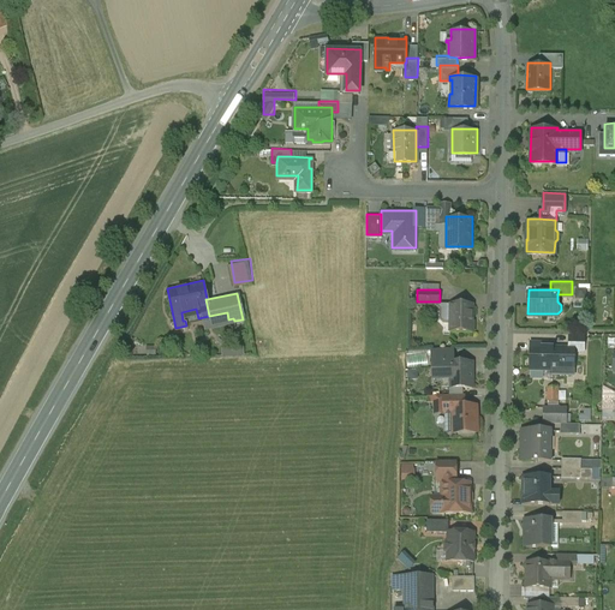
[(472,303),(451,301),(449,328),(473,329),(475,318),(471,318),(472,303)]
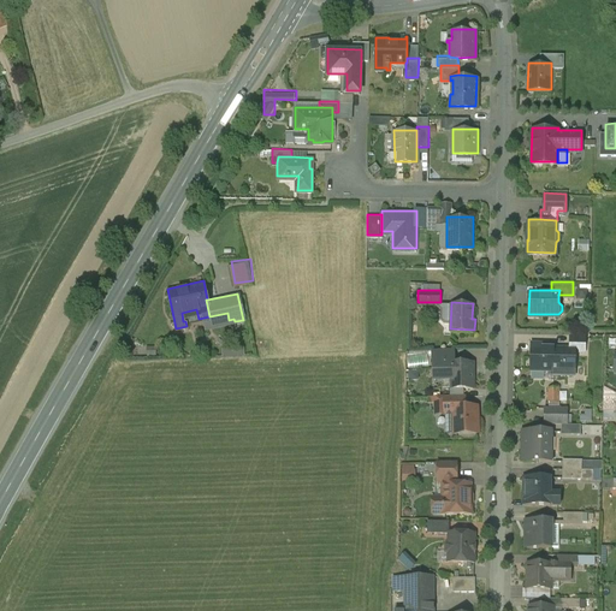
[(555,340),(532,340),(531,367),(554,367),(552,372),(574,372),(575,345),(555,345),(555,340)]
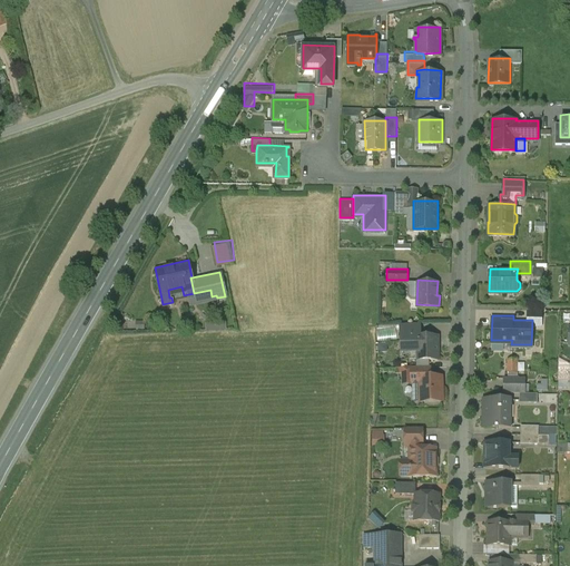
[(420,321),(400,322),(400,335),(415,335),(415,334),(420,334),(420,321)]
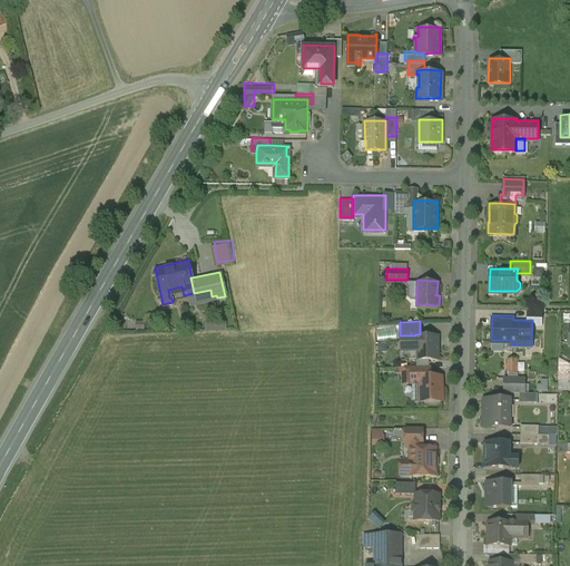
[(415,334),(415,335),(400,335),(401,349),(415,349),(416,358),(438,357),(436,333),(420,334),(415,334)]
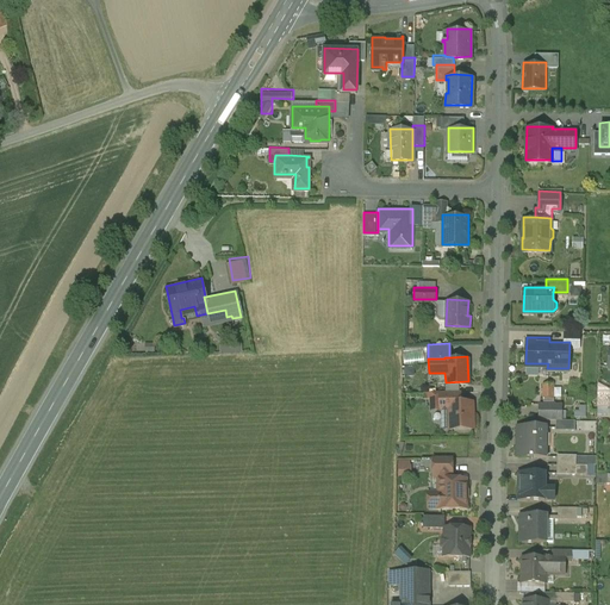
[(553,381),(543,380),(543,394),(553,395),(553,381)]
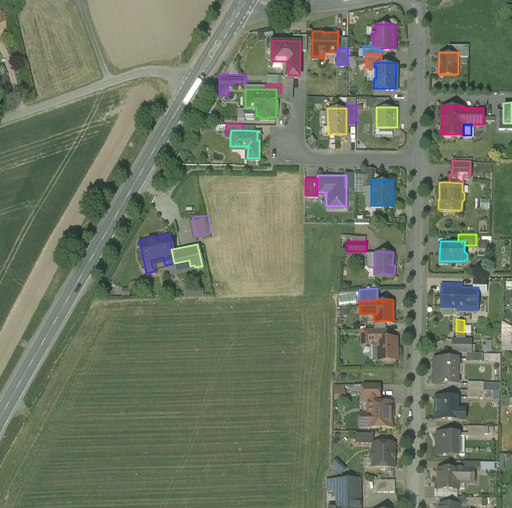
[(369,327),(361,328),(362,340),(370,340),(369,327)]
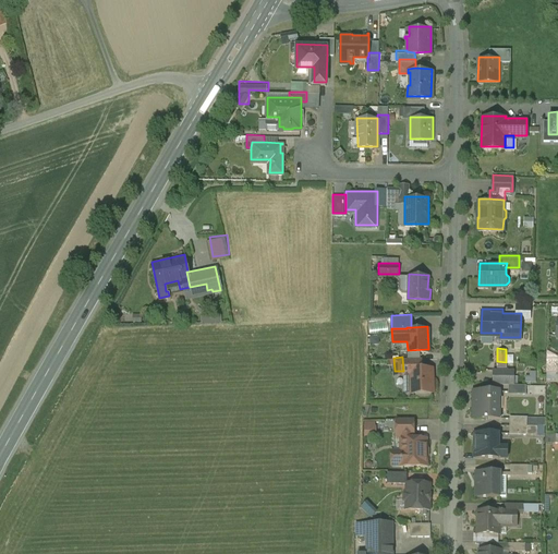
[(420,357),(402,357),(403,371),(403,374),(411,374),(411,368),(421,368),(420,357)]
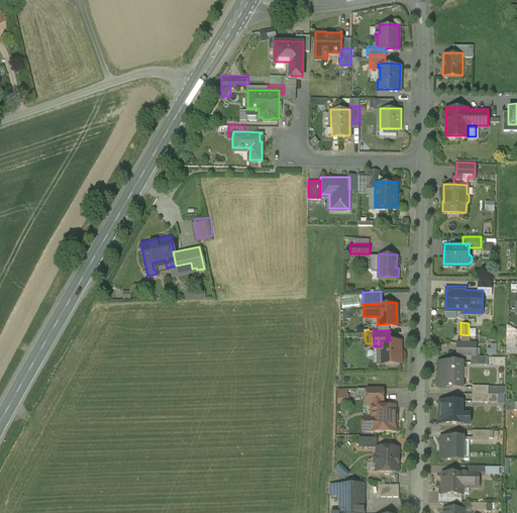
[(476,340),(457,339),(456,353),(471,354),(475,354),(476,340)]
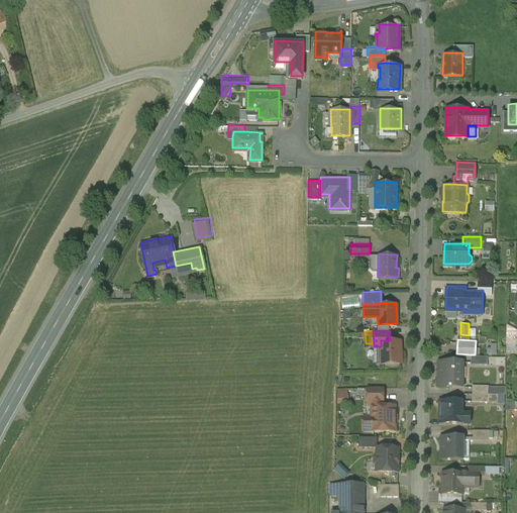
[(390,340),(381,340),(381,346),(381,362),(400,361),(400,340),(390,340)]
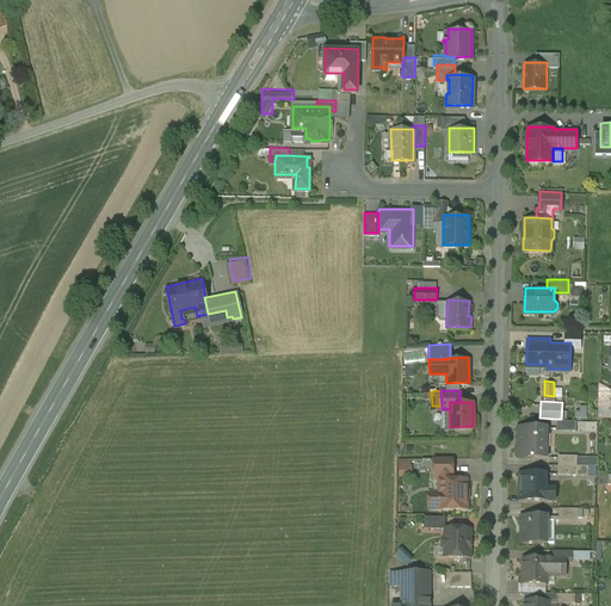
[(561,419),(556,419),(556,428),(575,428),(575,419),(561,419)]
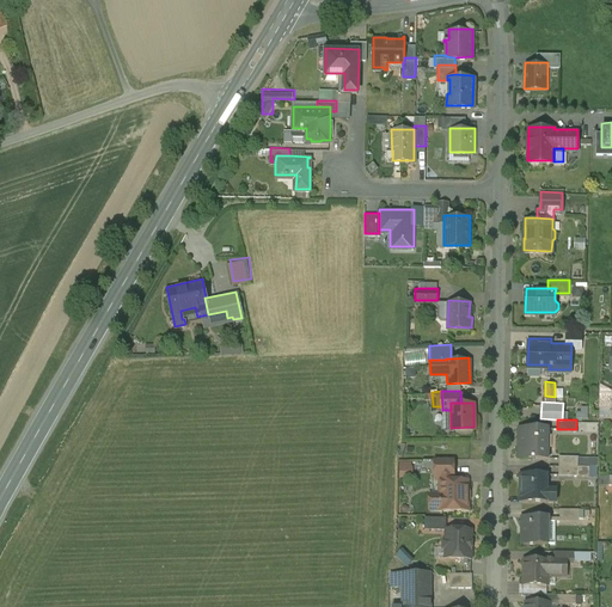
[(548,425),(519,425),(519,455),(532,455),(532,457),(534,457),(534,455),(548,457),(548,455),(546,455),(546,427),(548,427),(548,425)]
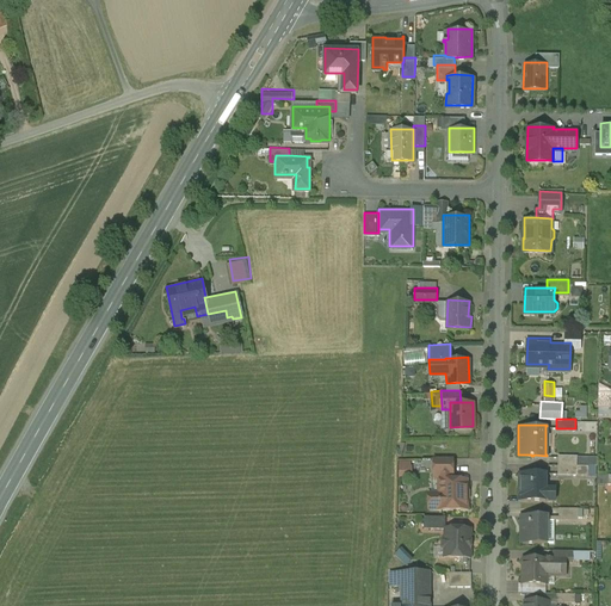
[(576,453),(557,453),(557,463),(576,463),(576,453)]
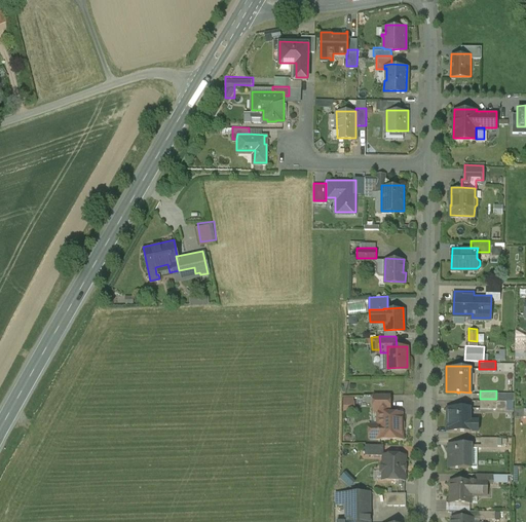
[(345,393),(345,408),(355,408),(355,393),(345,393)]
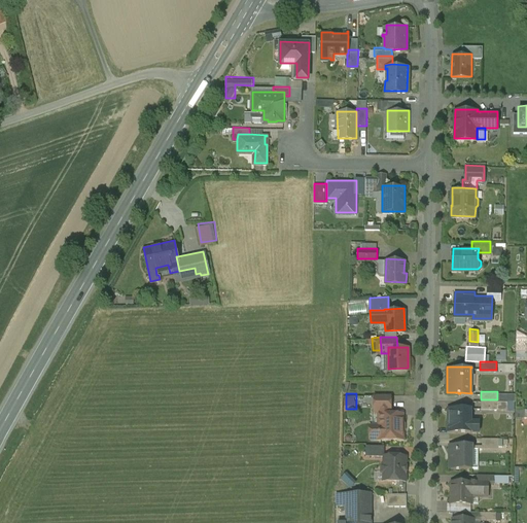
[(390,393),(374,393),(374,409),(375,409),(379,409),(389,409),(390,409),(390,393)]
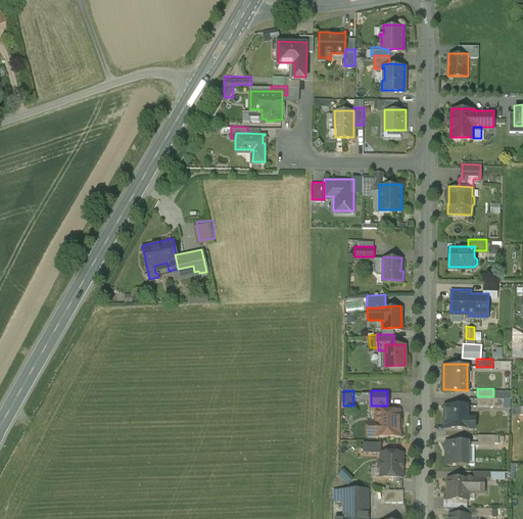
[(493,396),(477,396),(477,405),(493,405),(493,396)]
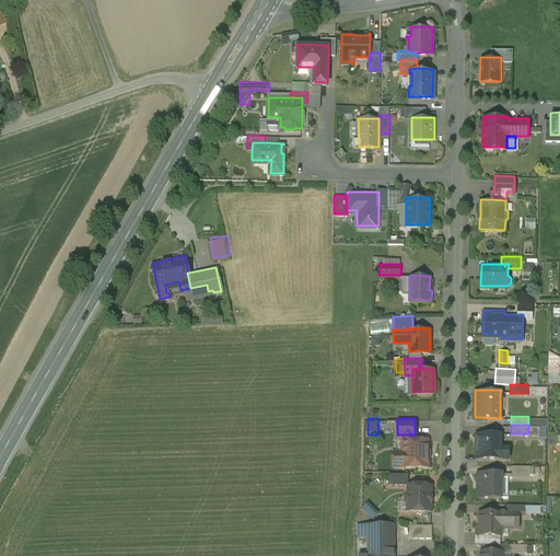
[(500,432),(477,431),(476,456),(500,458),(500,456),(509,456),(509,447),(500,447),(500,432)]
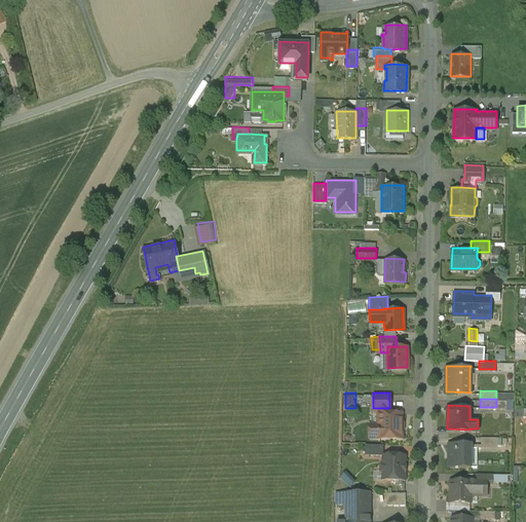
[(389,412),(388,408),(378,408),(378,423),(371,423),(369,425),(369,434),(371,436),(378,436),(378,437),(402,437),(402,427),(403,426),(403,421),(402,420),(402,411),(389,412)]
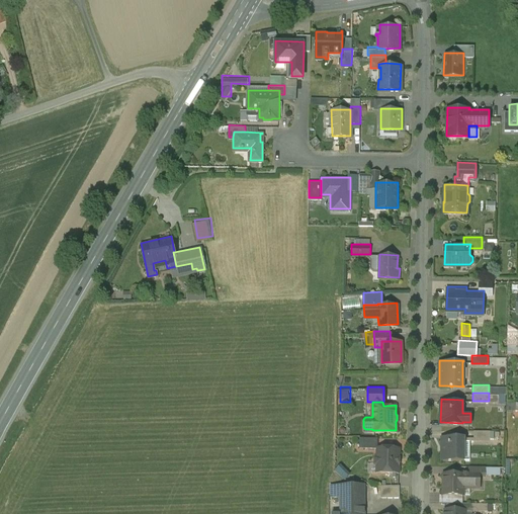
[(490,429),(473,429),(473,437),(490,437),(490,429)]
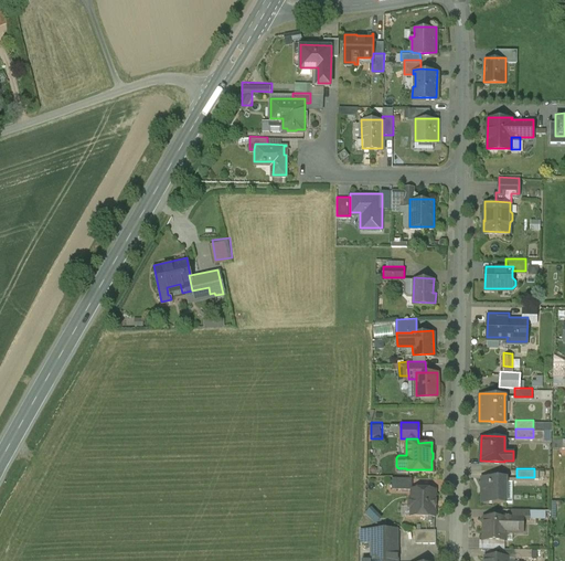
[(505,476),(482,475),(482,500),(505,500),(505,476)]
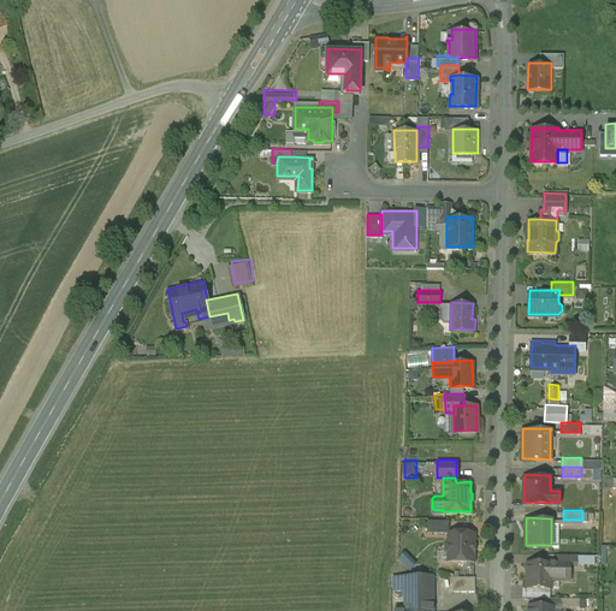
[(449,518),(427,518),(427,531),(449,531),(449,518)]
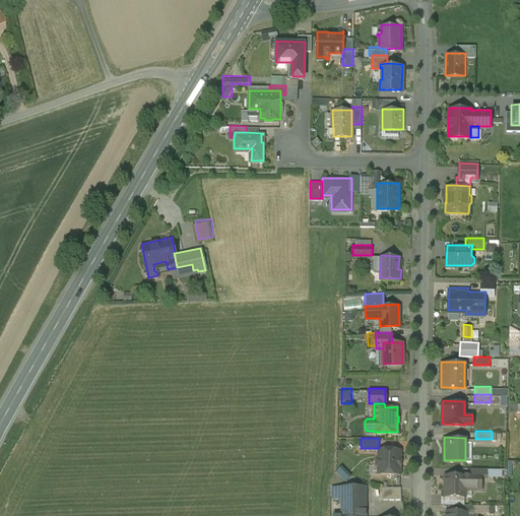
[(379,448),(379,456),(377,458),(377,463),(379,465),(382,465),(382,472),(399,472),(400,448),(379,448)]
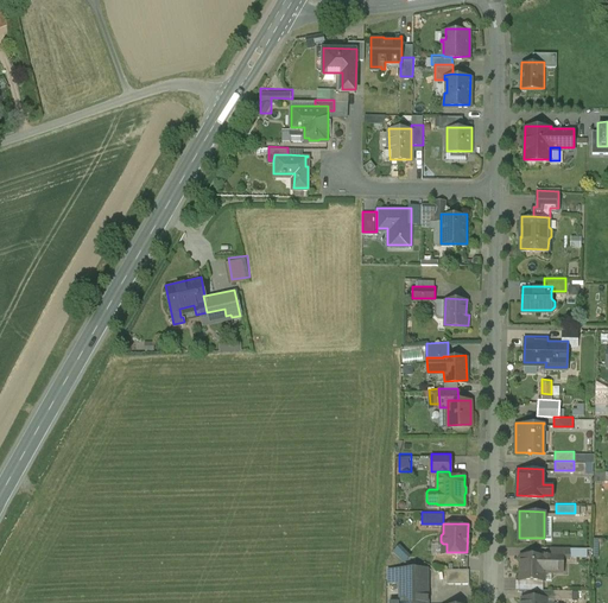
[(405,560),(412,553),(401,541),(394,548),(405,560)]
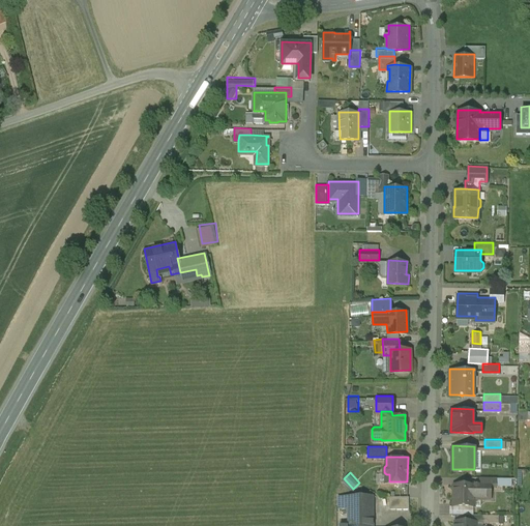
[(497,476),(480,476),(480,484),(491,485),(496,485),(496,484),(497,476)]
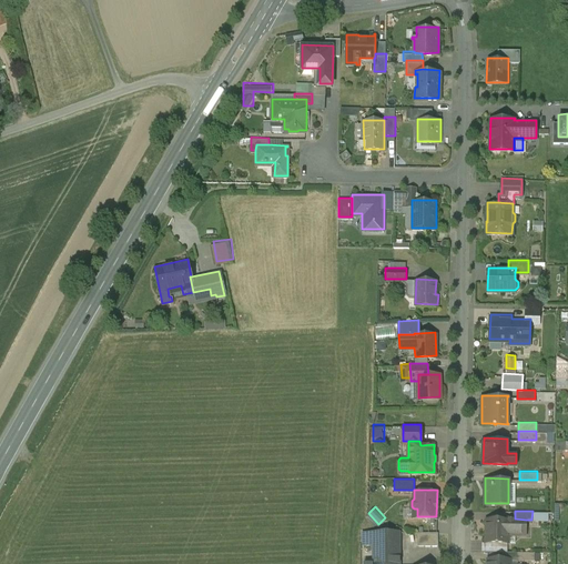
[(508,519),(487,517),(486,541),(507,542),(507,532),(508,519)]
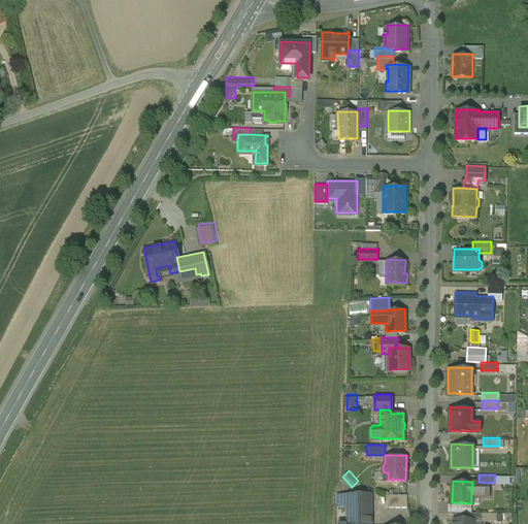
[(489,483),(479,482),(472,482),(471,494),(488,494),(489,483)]
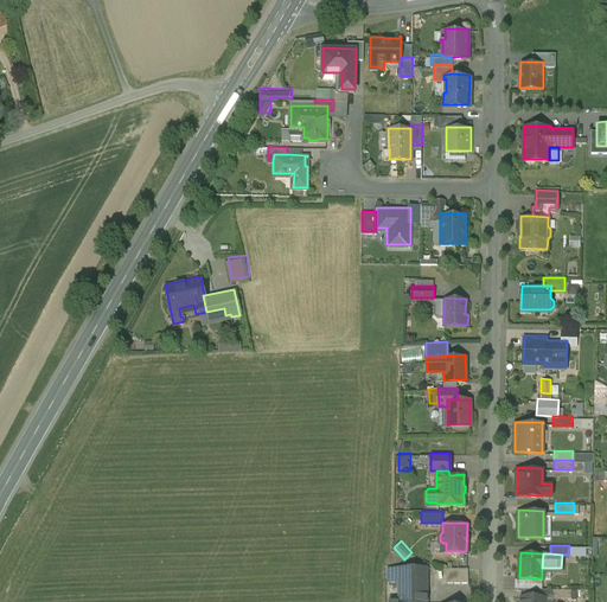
[(468,567),(446,567),(446,581),(468,580),(468,567)]
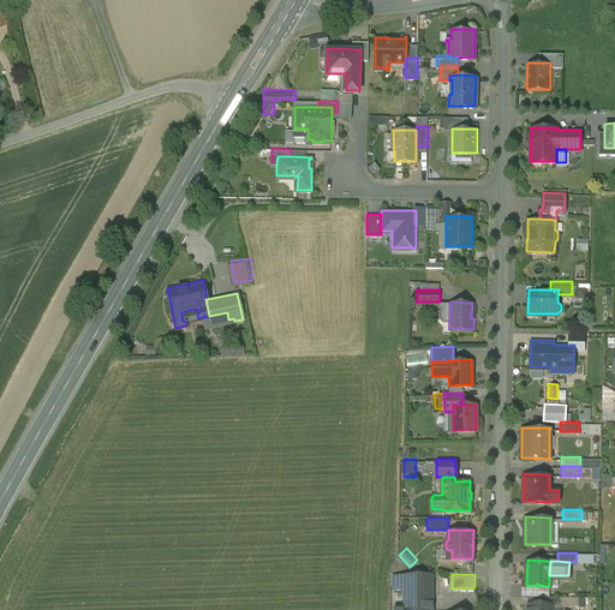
[(431,575),(404,575),(402,599),(405,599),(425,600),(425,594),(433,594),(431,575)]
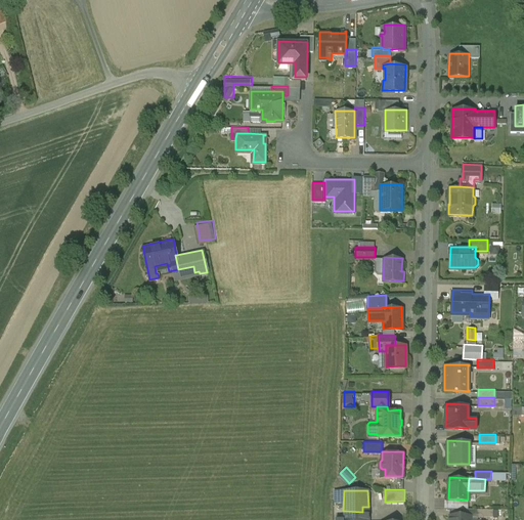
[(362,512),(345,511),(344,519),(367,519),(368,507),(362,507),(362,512)]
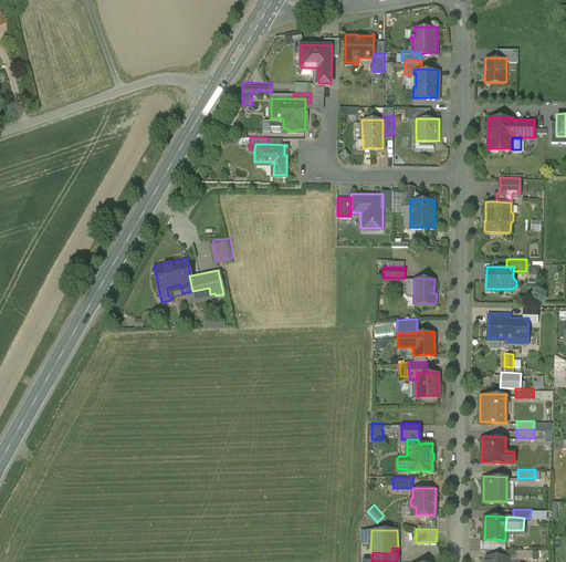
[(533,549),(515,549),(515,558),(532,558),(533,549)]
